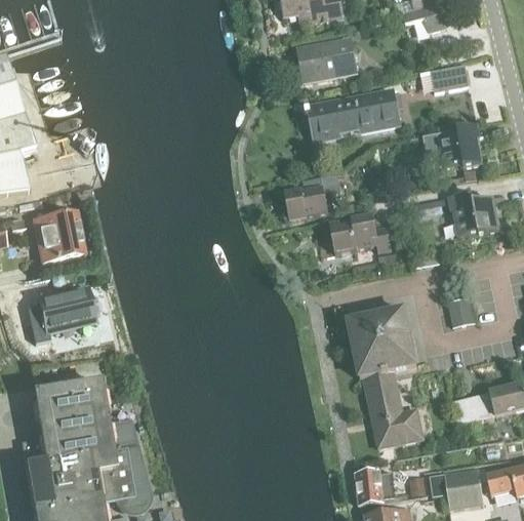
[(301,25),(343,18),(339,0),(281,0),(285,18),(300,15),(301,25)]
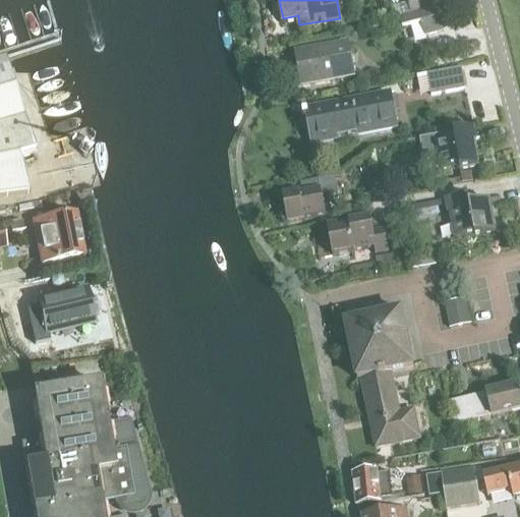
[(407,0),(409,9),(443,1),(443,0),(407,0)]
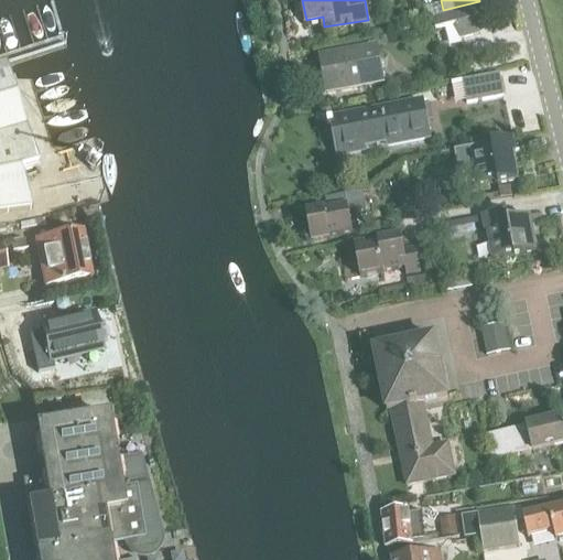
[(461,35),(477,31),(471,6),(431,15),(434,29),(457,22),(461,35)]
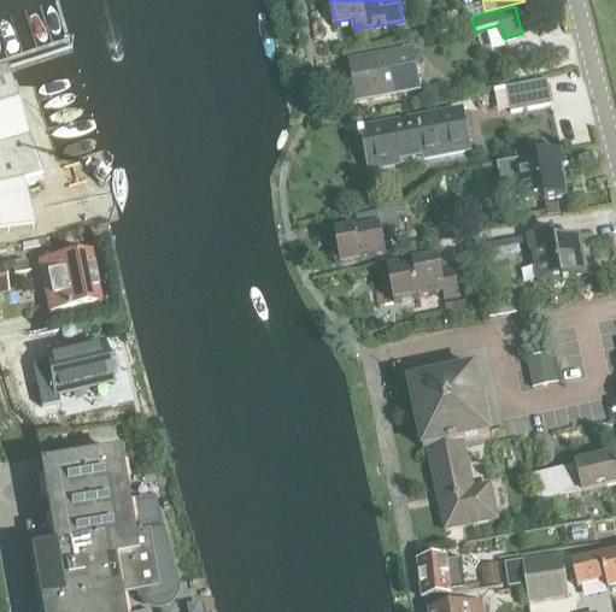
[(357,96),(418,86),(411,48),(350,59),(357,96)]
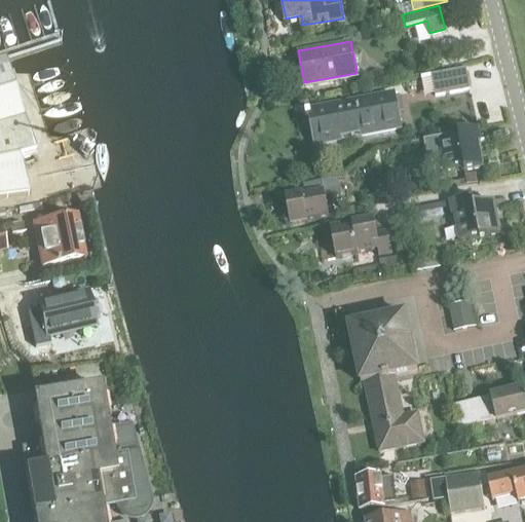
[(16,157),(33,151),(5,59),(0,60),(0,194),(28,190),(16,157)]
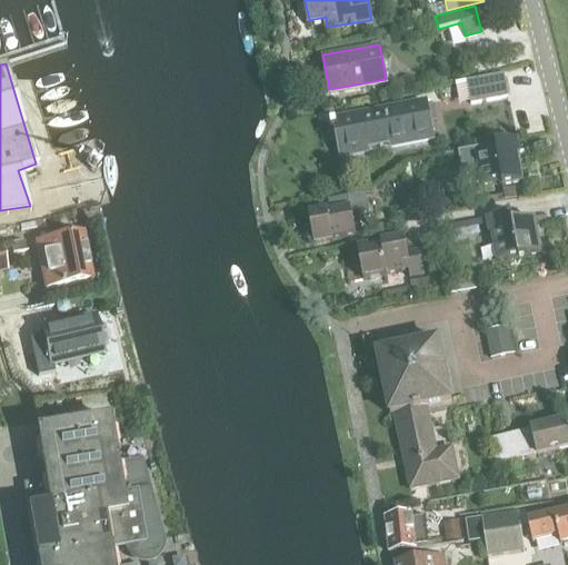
[(504,71),(466,78),(467,82),(470,101),(507,93),(504,71)]
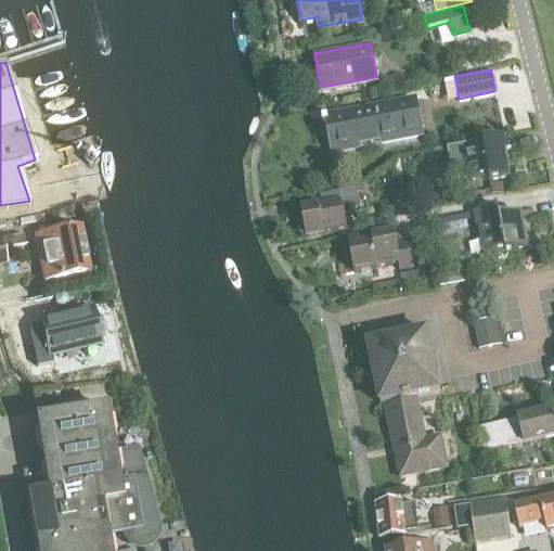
[(381,140),(422,132),(414,98),(322,115),(322,119),(325,118),(332,150),(357,144),(357,141),(379,137),(381,140)]
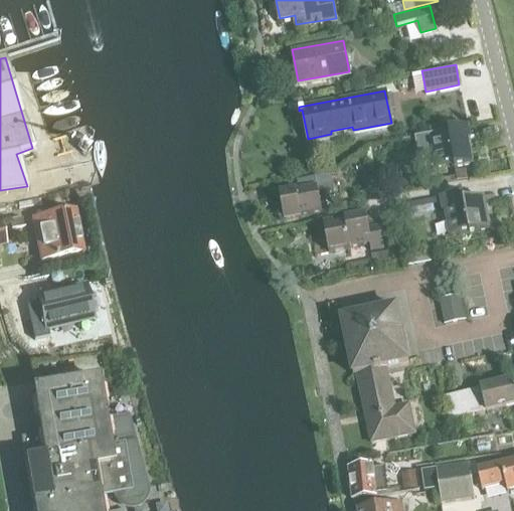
[(471,138),(468,124),(447,128),(447,130),(414,136),(418,156),(432,153),(435,165),(453,161),(454,166),(473,162),(469,138),(471,138)]
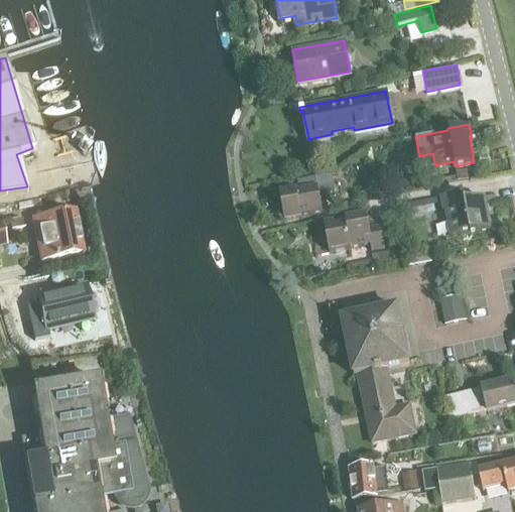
[(434,177),(435,181),(468,175),(467,166),(456,168),(457,172),(434,177)]
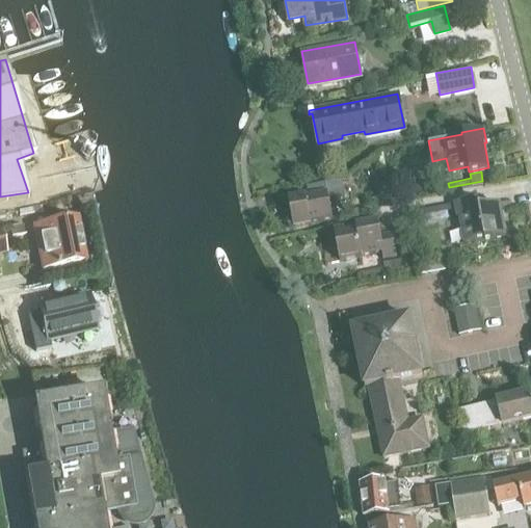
[(288,225),(332,216),(328,199),(344,196),(341,180),(307,186),(308,194),(283,200),(288,225)]
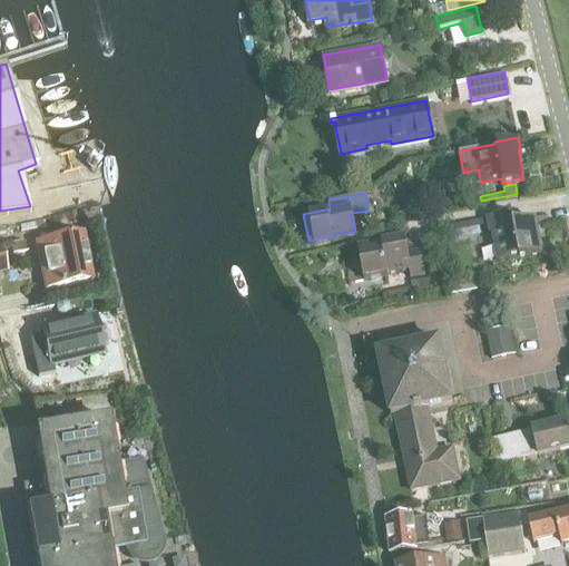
[(519,257),(539,254),(533,221),(513,224),(511,211),(486,215),(489,231),(491,231),(496,259),(518,255),(519,257)]
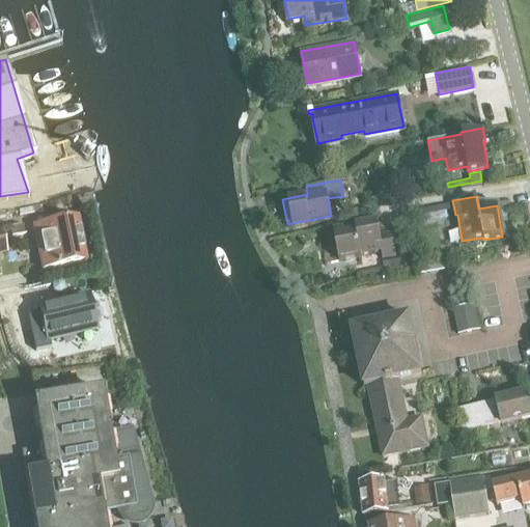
[(85,258),(77,215),(32,223),(40,267),(85,258)]
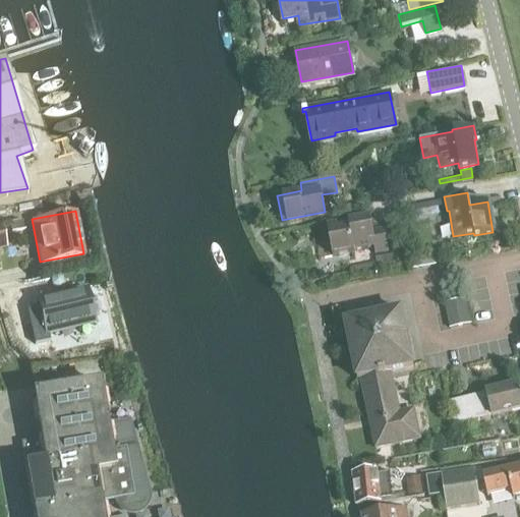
[(374,251),(388,248),(384,227),(372,229),(369,216),(327,223),(332,252),(373,245),(374,251)]
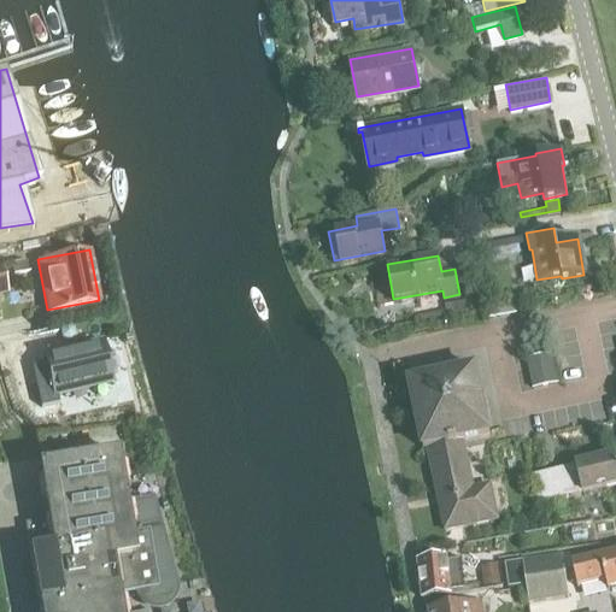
[(23,258),(11,262),(12,271),(29,268),(27,260),(23,258)]
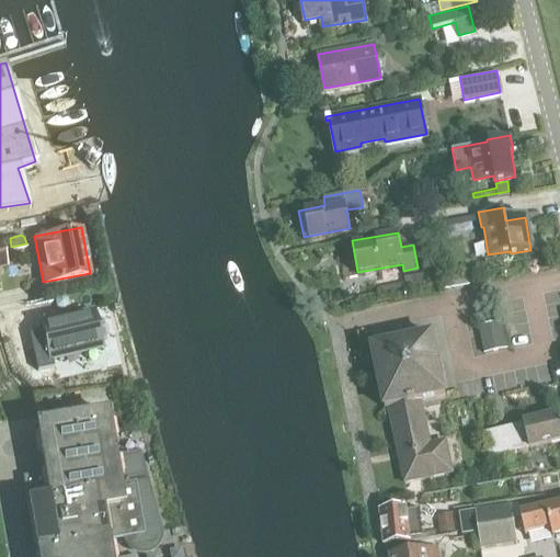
[(322,247),(316,251),(321,258),(327,253),(322,247)]
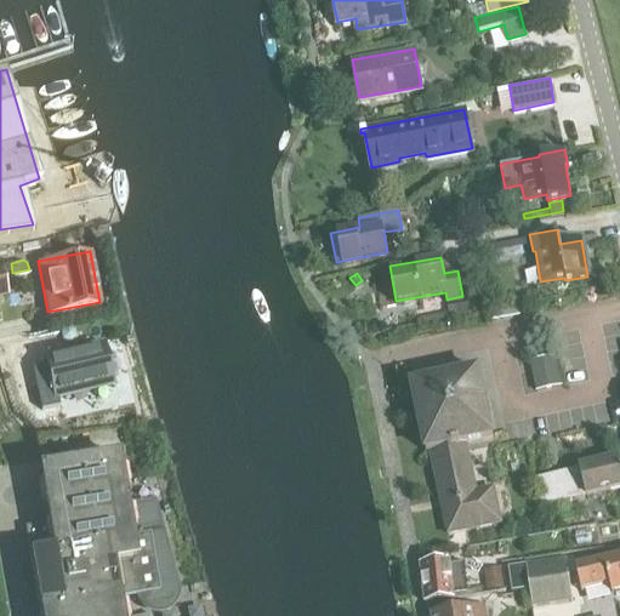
[(450,315),(471,312),(468,300),(448,303),(450,315)]
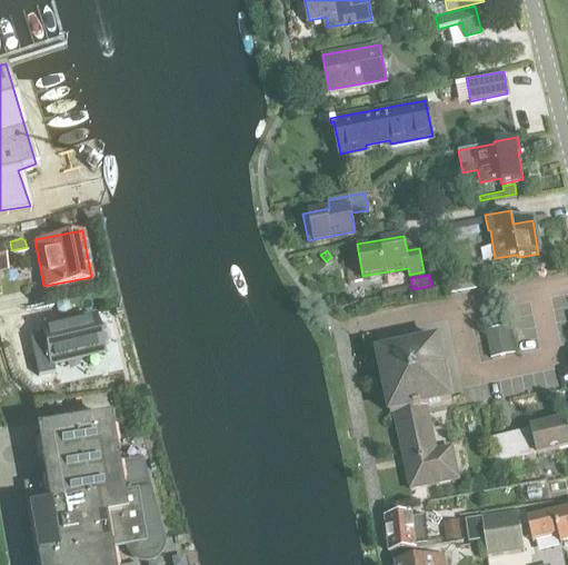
[(61,298),(56,303),(57,308),(62,310),(68,307),(67,300),(61,298)]
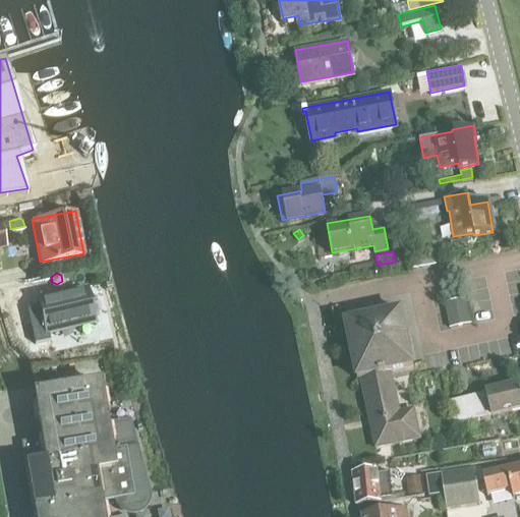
[(40,305),(29,308),(35,336),(50,333),(49,327),(48,325),(95,313),(87,280),(39,292),(42,305),(40,305)]
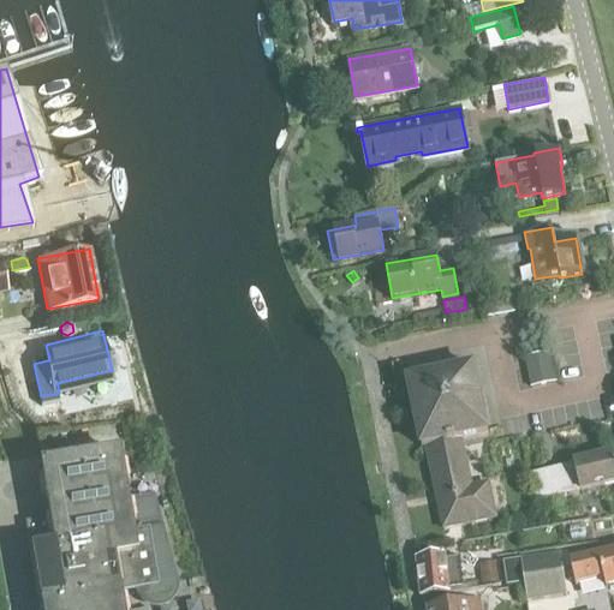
[(532,364),(526,365),(531,383),(554,378),(548,351),(530,354),(532,364)]
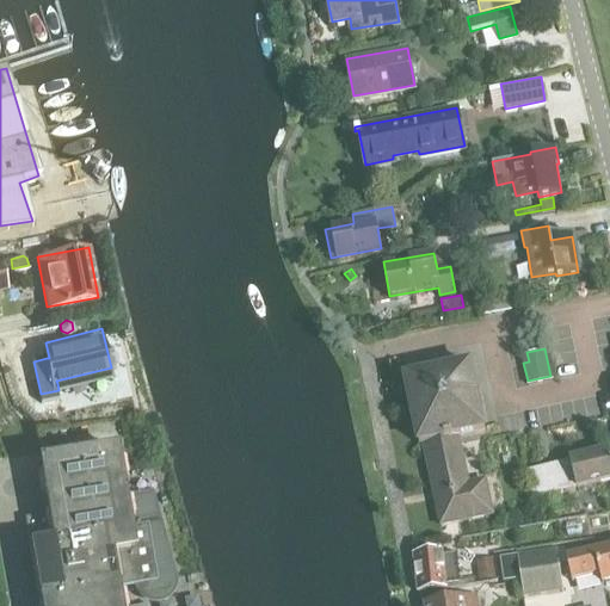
[(423,441),(433,488),(467,481),(457,434),(484,428),(470,363),(404,376),(418,443),(423,441)]
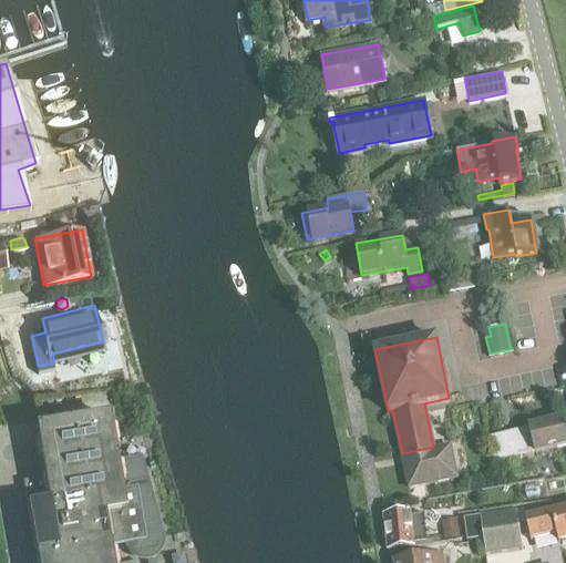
[(494,460),(565,442),(565,420),(565,416),(489,434),(494,460)]
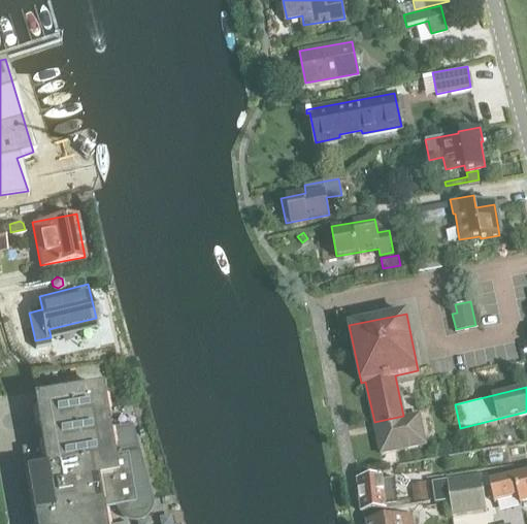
[(42,443),(23,446),(28,476),(30,489),(33,501),(35,514),(36,520),(36,523),(104,523),(102,513),(100,513),(99,506),(119,502),(119,504),(121,509),(125,512),(129,514),(134,515),(139,513),(143,510),(145,506),(146,505),(147,501),(146,496),(127,427),(106,430),(98,388),(35,399),(42,443)]
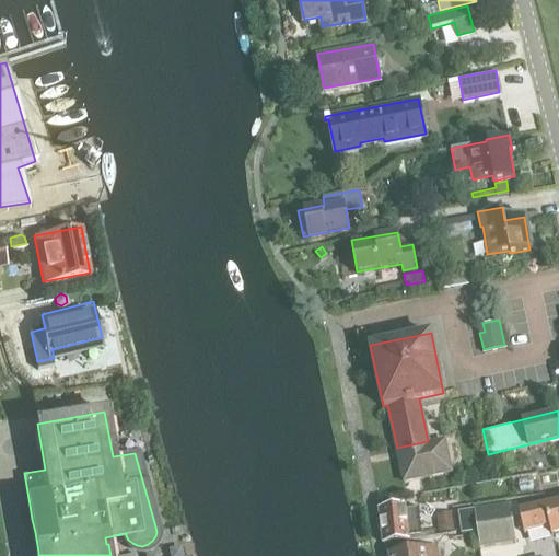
[(443,438),(428,441),(397,448),(404,478),(450,470),(443,438)]
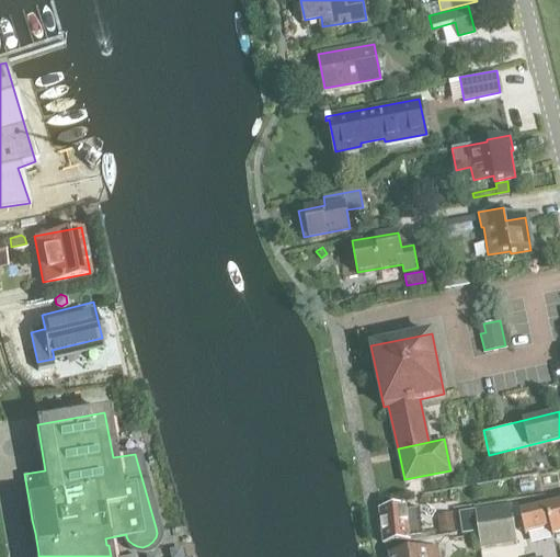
[(559,500),(520,511),(524,532),(550,525),(552,534),(556,534),(556,535),(559,534),(559,500)]
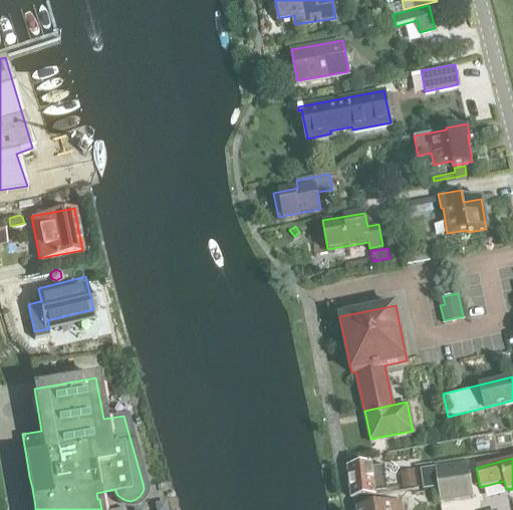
[(468,460),(435,465),(438,484),(440,500),(473,495),(468,460)]
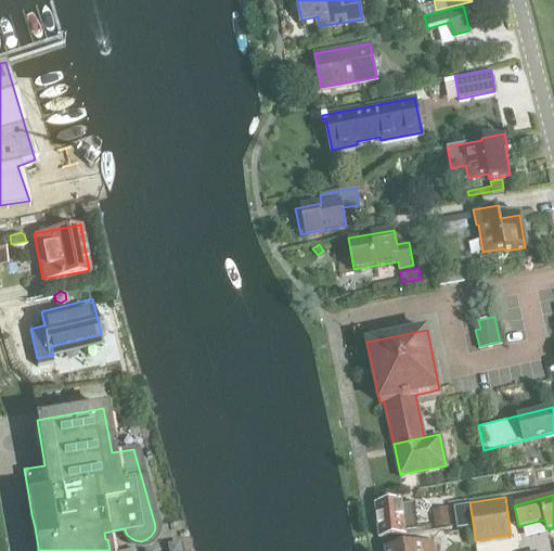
[(400,499),(376,502),(381,536),(403,533),(403,528),(417,527),(414,501),(400,502),(400,499)]
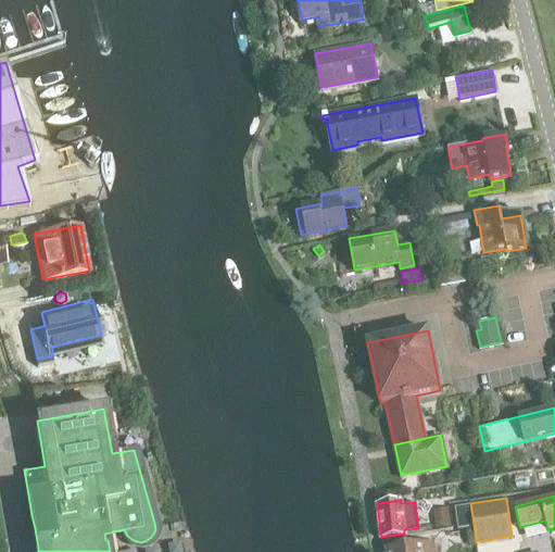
[(470,503),(455,505),(458,526),(474,524),(470,503)]
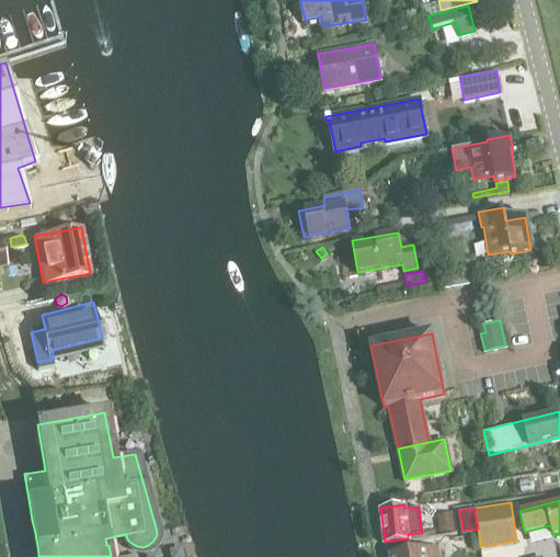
[(452,510),(437,512),(441,531),(455,529),(452,510)]
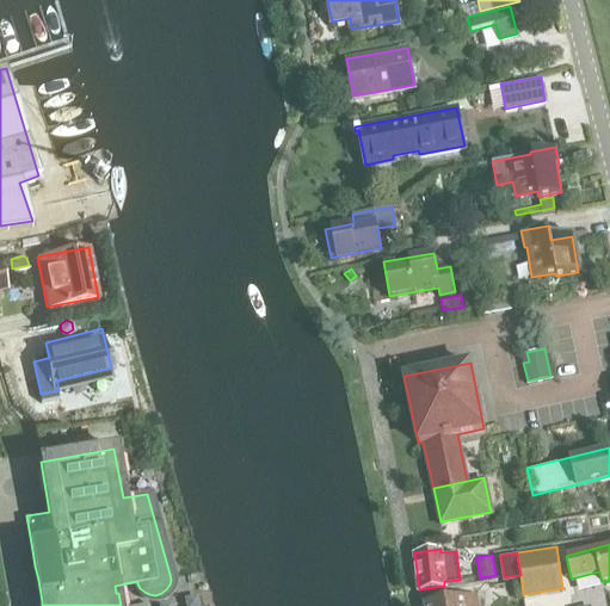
[(478,605),(476,593),(425,603),(425,605),(478,605)]
